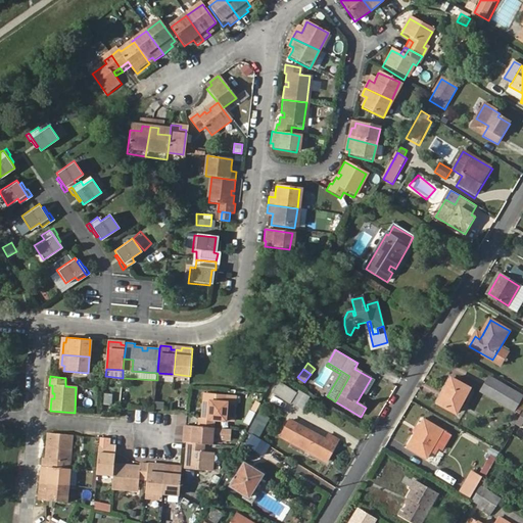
[(480,391),(515,412),(522,397),(522,396),(488,377),(480,391)]
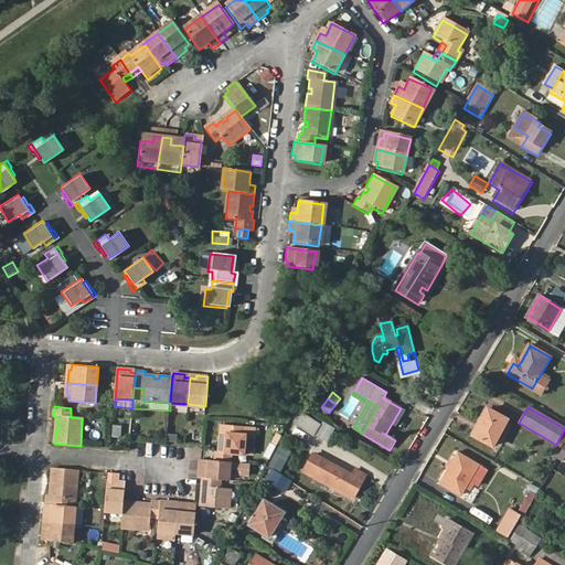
[(489,409),(473,435),(492,446),(508,420),(489,409)]
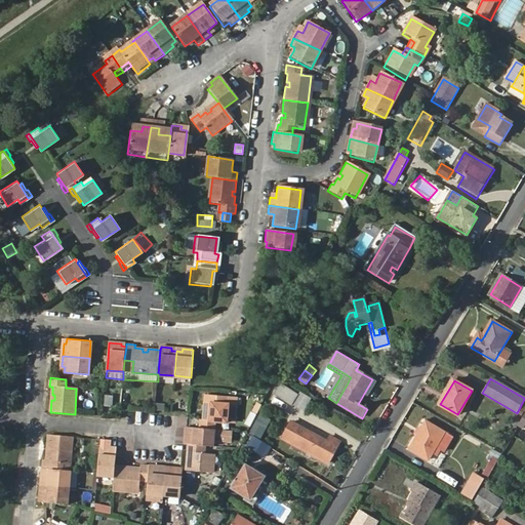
[(274,395),(292,407),(298,396),(280,384),(274,395)]
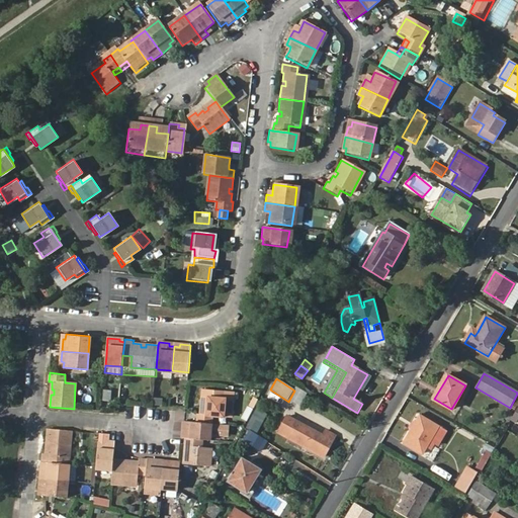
[(226,395),(227,392),(203,389),(202,402),(205,402),(204,407),(201,406),(201,414),(212,415),(224,416),(225,415),(232,416),(233,402),(226,402),(226,395)]
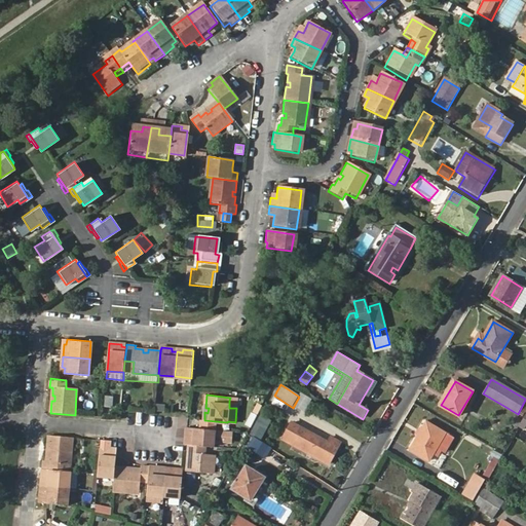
[(112,396),(105,396),(104,406),(111,407),(112,396)]
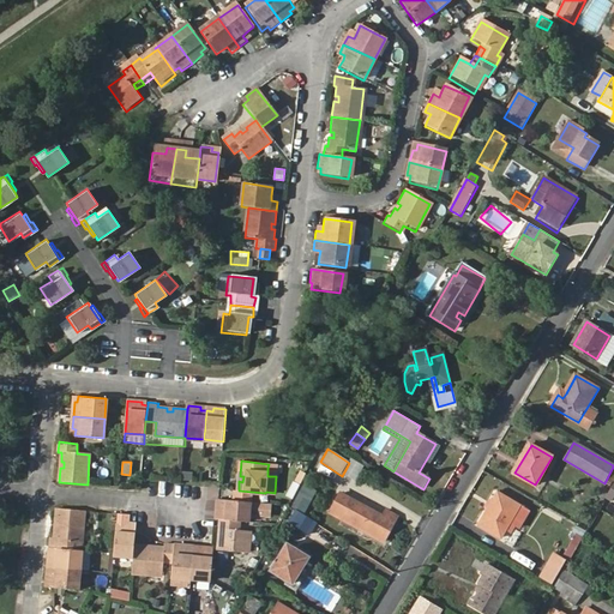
[(205,465),(204,479),(217,480),(218,467),(205,465)]
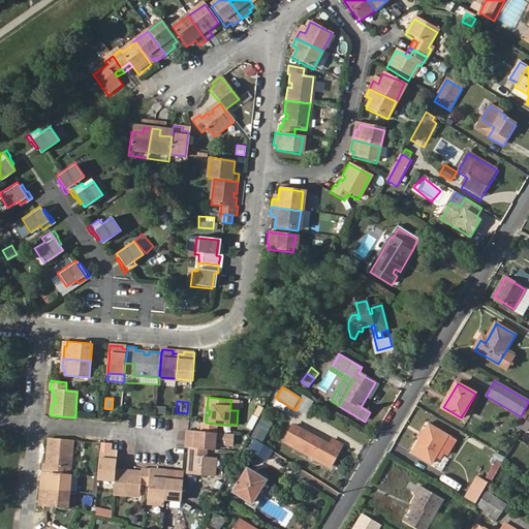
[(274,422),(263,415),(252,438),(263,443),(274,422)]
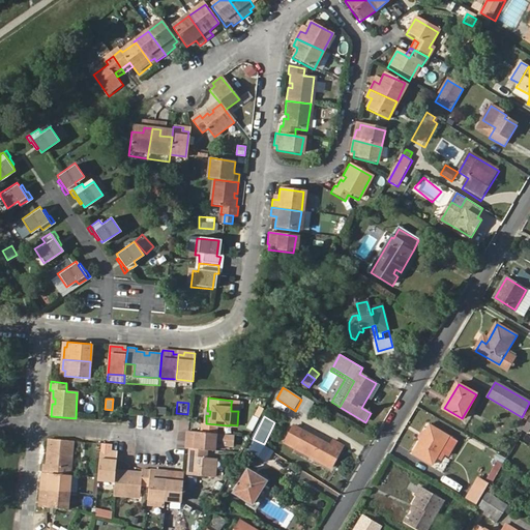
[(216,433),(217,433),(217,424),(206,423),(202,423),(201,432),(216,433)]
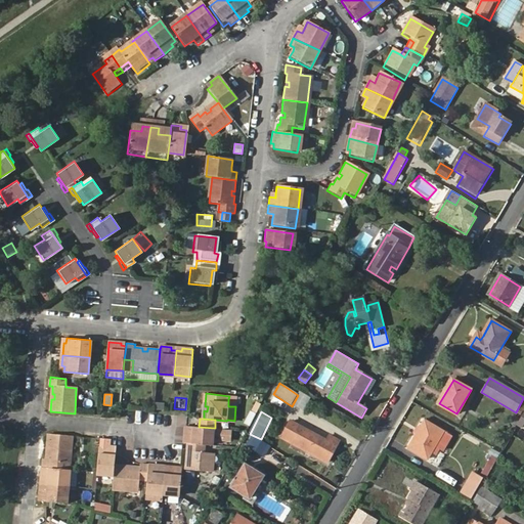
[(426,422),(409,448),(429,460),(445,433),(426,422)]
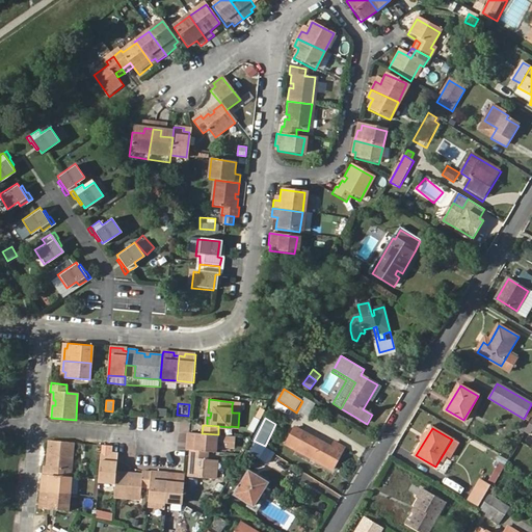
[(218,434),(217,434),(202,433),(192,432),(191,439),(189,437),(188,449),(191,450),(208,451),(215,452),(216,443),(222,443),(222,447),(234,447),(235,436),(218,434)]
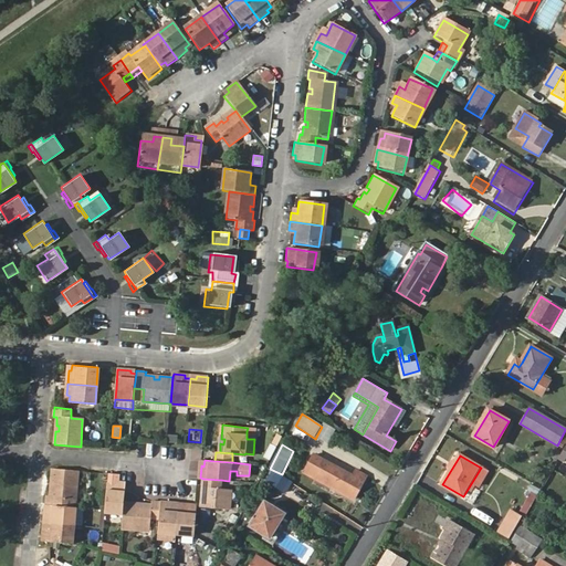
[(355,499),(367,475),(356,470),(353,475),(325,462),(316,479),(355,499)]
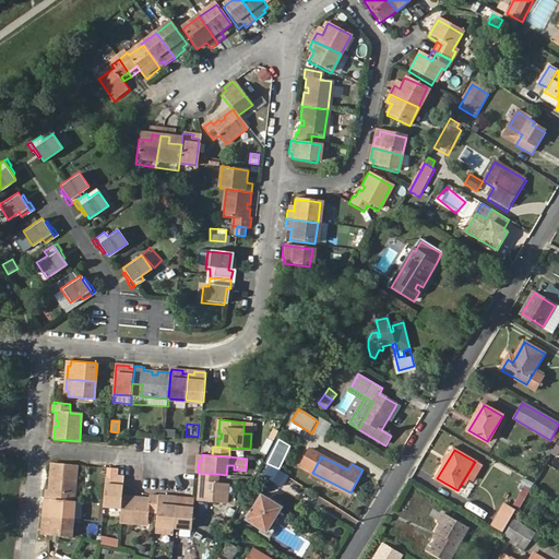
[(75,491),(78,465),(52,463),(51,464),(50,477),(54,476),(52,483),(50,483),(49,489),(63,490),(75,491)]
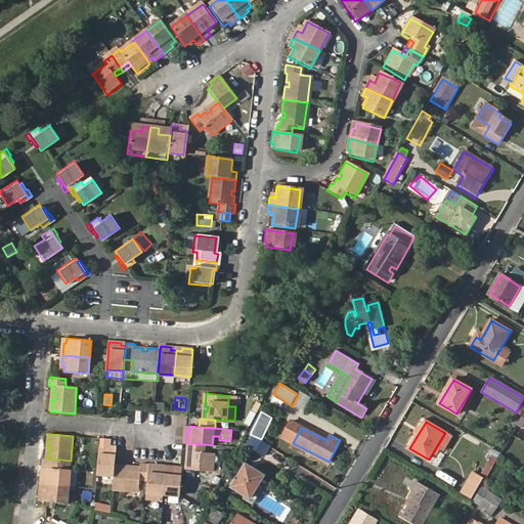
[(250,447),(267,459),(273,449),(255,438),(250,447)]
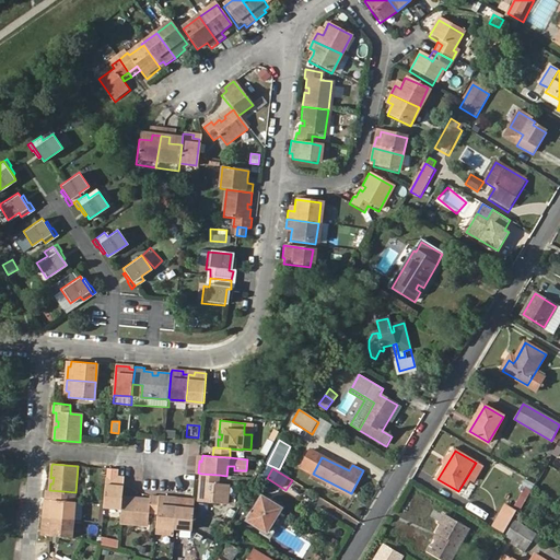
[(219,475),(201,474),(201,482),(218,483),(219,475)]
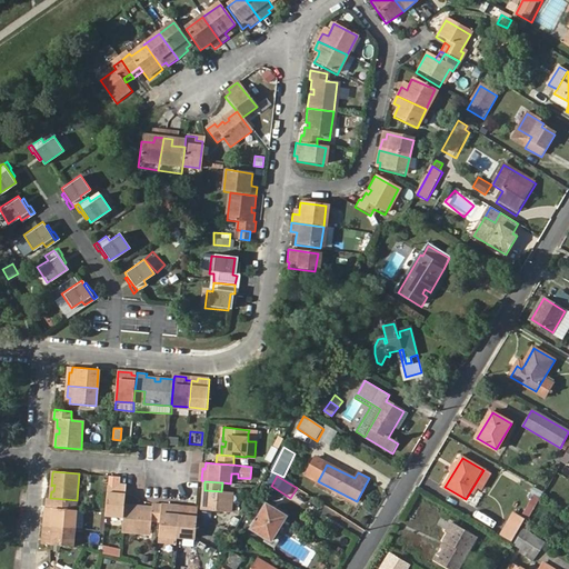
[(125,505),(126,496),(127,487),(113,485),(115,488),(108,488),(106,515),(123,516),(125,505)]
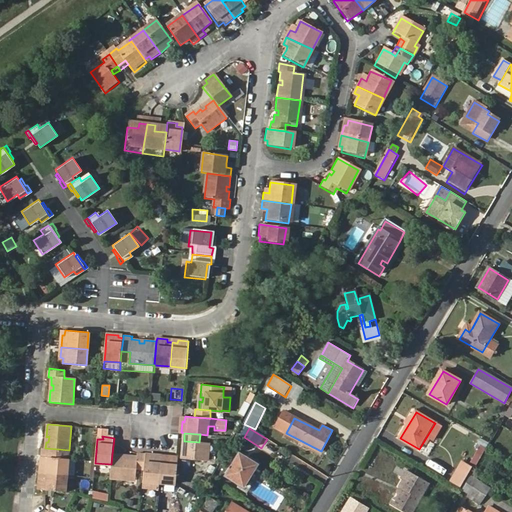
[(209,443),(199,442),(184,441),(183,458),(208,460),(209,443)]
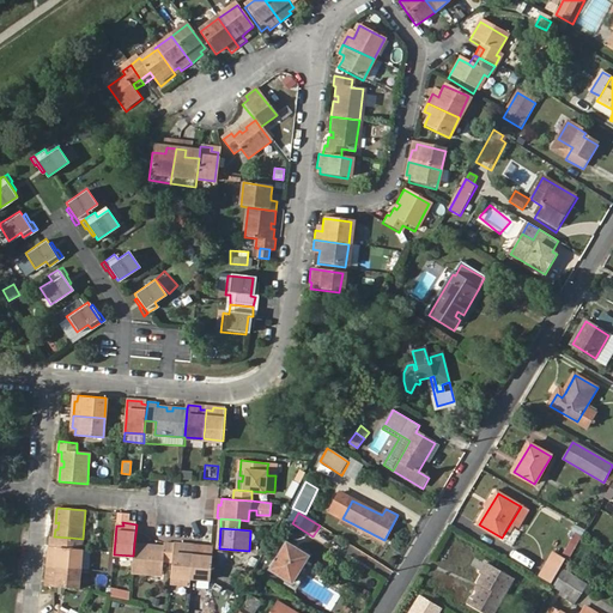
[(54,536),(50,536),(49,546),(53,546),(68,548),(70,538),(54,536)]
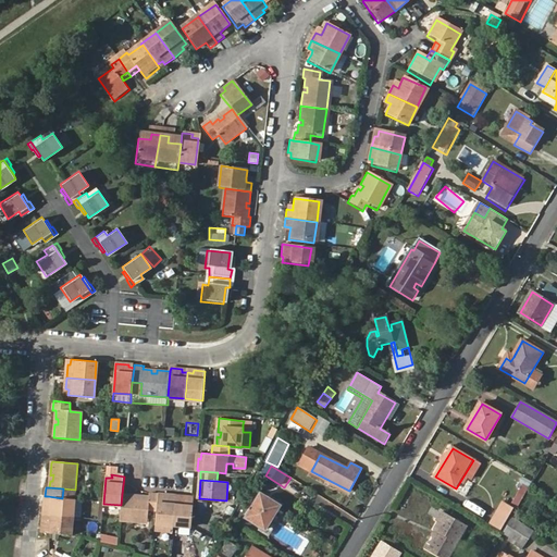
[(136,495),(122,494),(121,505),(120,520),(147,523),(148,509),(157,510),(158,497),(158,494),(150,493),(149,496),(141,496),(141,499),(135,498),(136,495)]
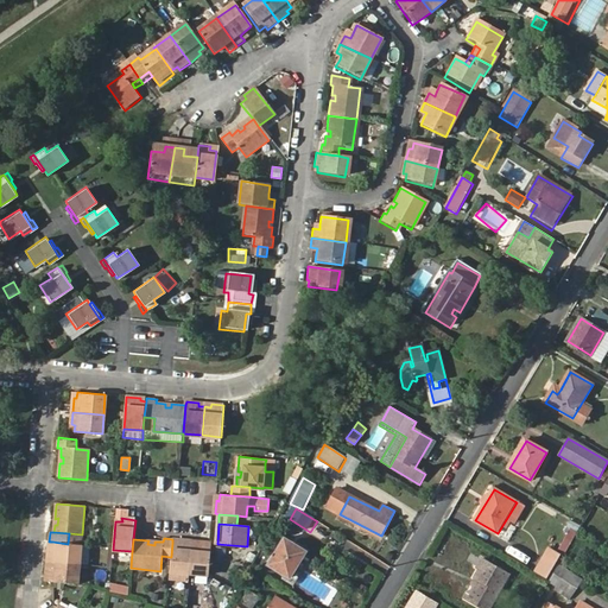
[(285,538),(270,565),(291,577),(298,582),(306,567),(301,563),(306,551),(285,538)]
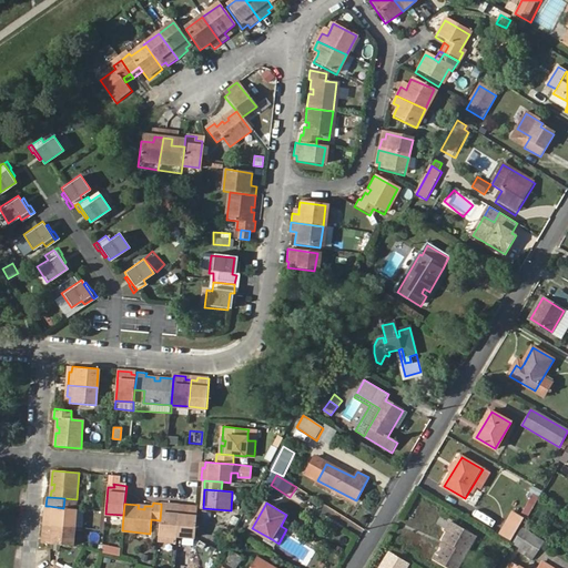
[(160,520),(159,534),(158,541),(176,543),(178,535),(180,506),(168,505),(166,508),(161,507),(160,520)]
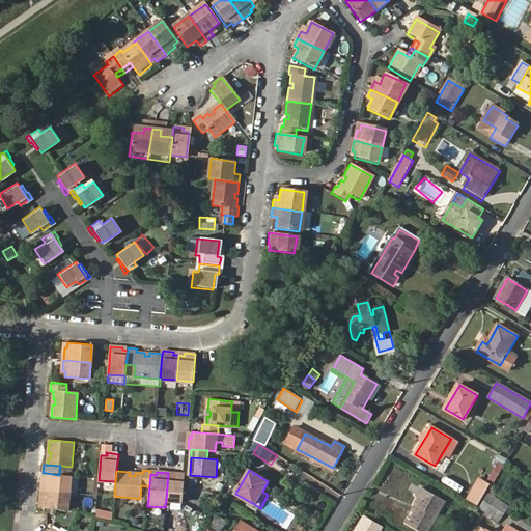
[(79,476),(72,476),(59,475),(46,473),(45,478),(43,478),(42,490),(70,493),(77,494),(79,476)]
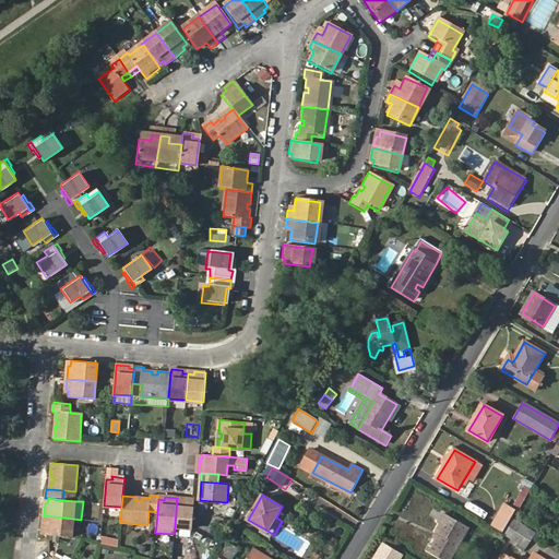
[(175,526),(192,527),(194,502),(189,502),(190,499),(177,498),(175,526)]
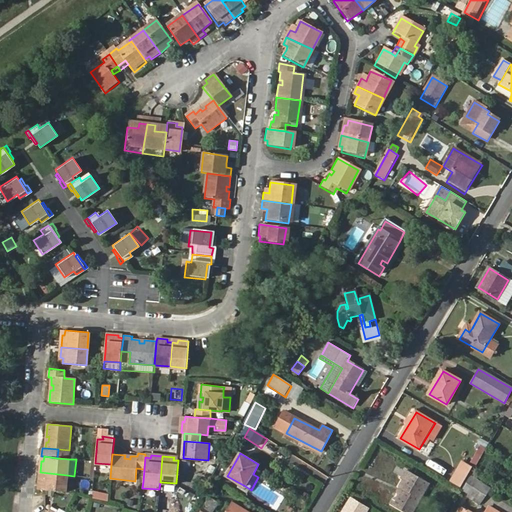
[(464,462),(457,474),(455,472),(451,480),(462,486),(472,467),(464,462)]
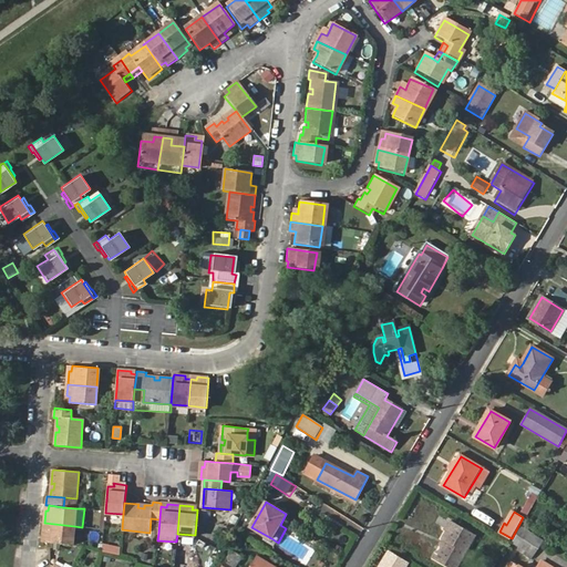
[(456,566),(475,536),(449,522),(444,529),(446,532),(442,539),(447,542),(445,545),(443,546),(435,559),(447,566),(456,566)]
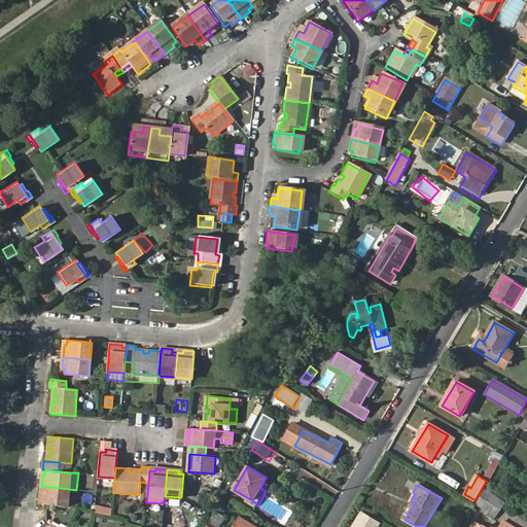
[(47,504),(68,506),(69,489),(41,486),(40,499),(43,499),(42,504),(47,504)]
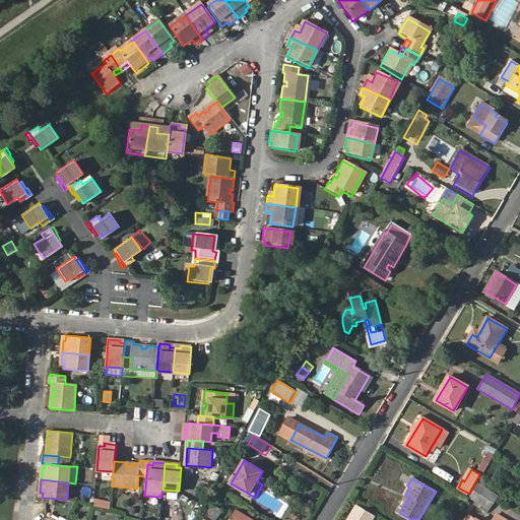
[(477,481),(467,499),(488,510),(498,494),(477,481)]
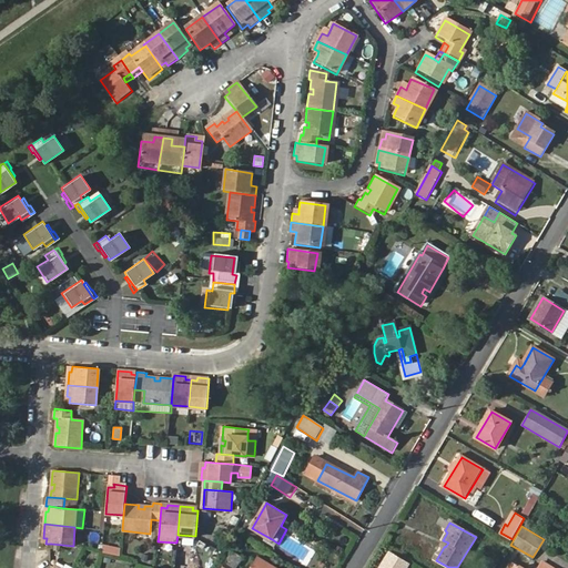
[(286,534),(276,550),(307,567),(316,553),(286,534)]
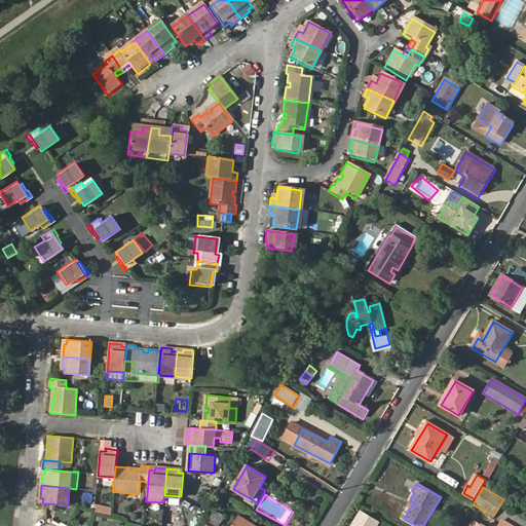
[(110,514),(111,506),(95,503),(94,512),(110,514)]
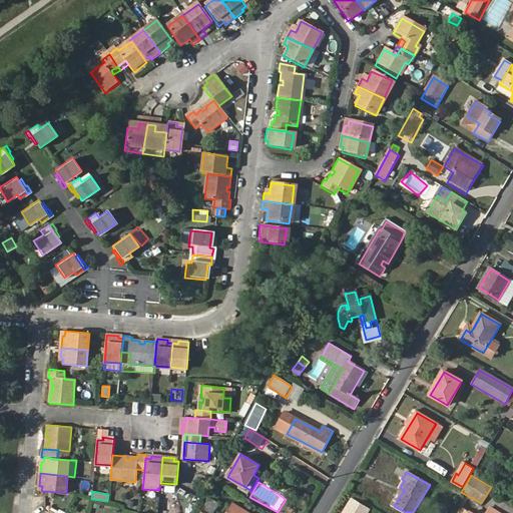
[(351,499),(342,512),(367,512),(369,509),(351,499)]
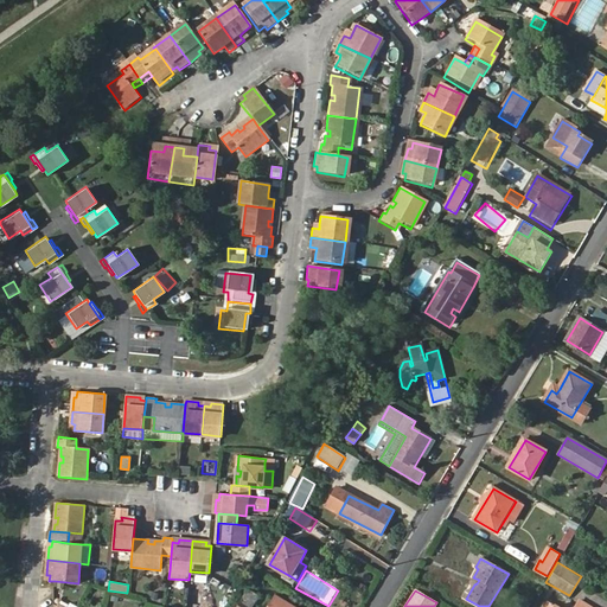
[(298,606),(278,595),(270,606),(298,606)]
